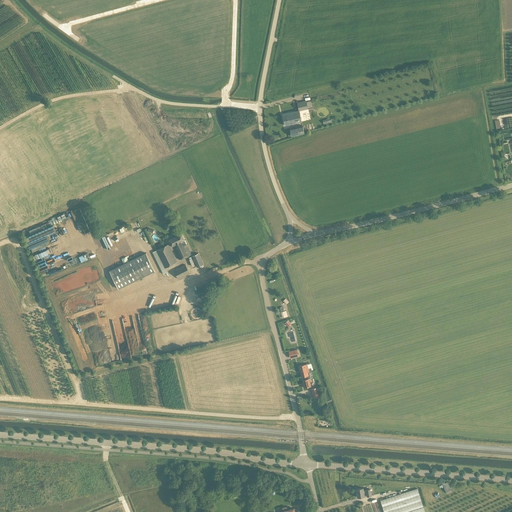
[(297,103),(299,111),(299,112),(308,110),(306,101),(297,103)]
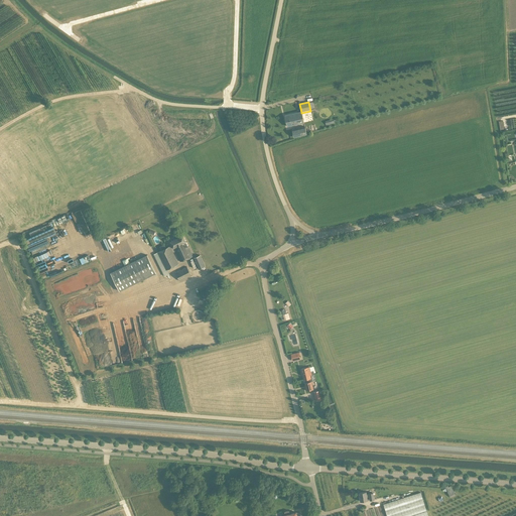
[(304,123),(301,113),(301,112),(284,115),(287,126),(304,123)]
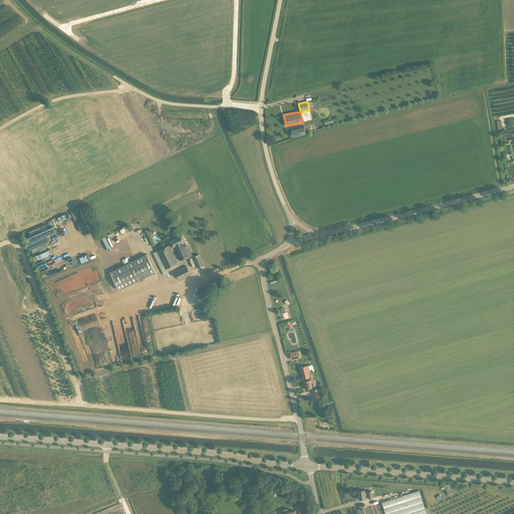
[(290,129),(292,138),(305,135),(304,125),(290,129)]
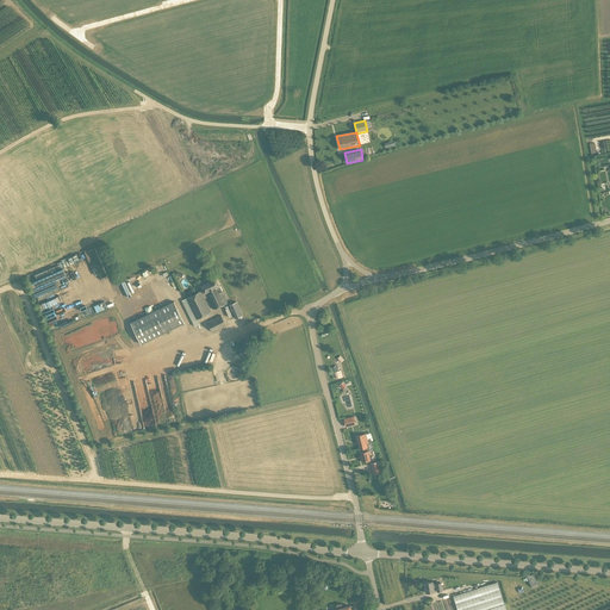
[(45,272),(55,269),(54,267),(33,274),(36,279),(41,278),(41,277),(47,275),(45,272)]
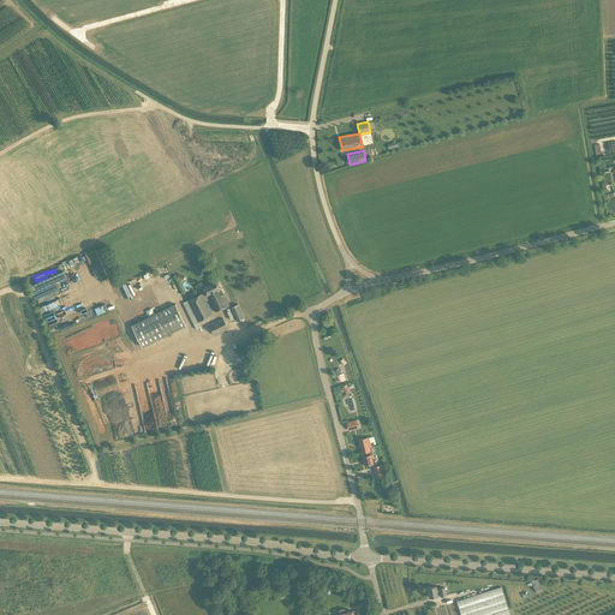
[(202,327),(199,321),(214,315),(207,300),(209,300),(214,312),(230,305),(218,280),(203,287),(207,294),(204,296),(203,293),(183,303),(196,330),(202,327)]
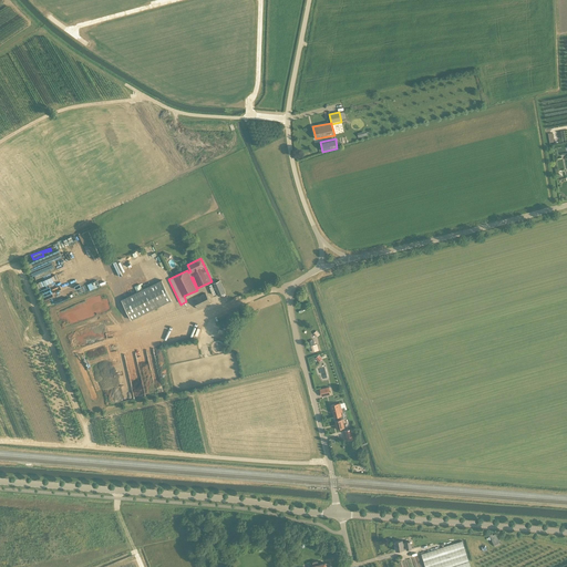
[(131,320),(172,300),(162,280),(122,300),(131,320)]
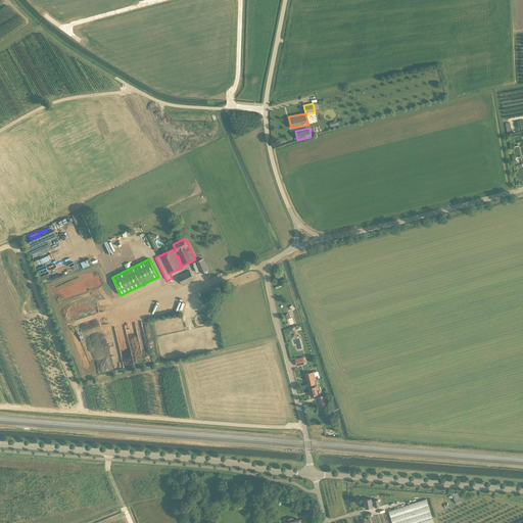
[(203,258),(196,262),(201,273),(208,270),(203,258)]
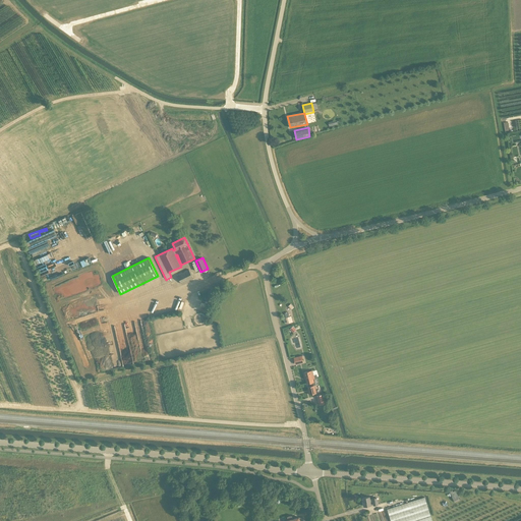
[(188,269),(177,275),(181,284),(193,278),(188,269)]
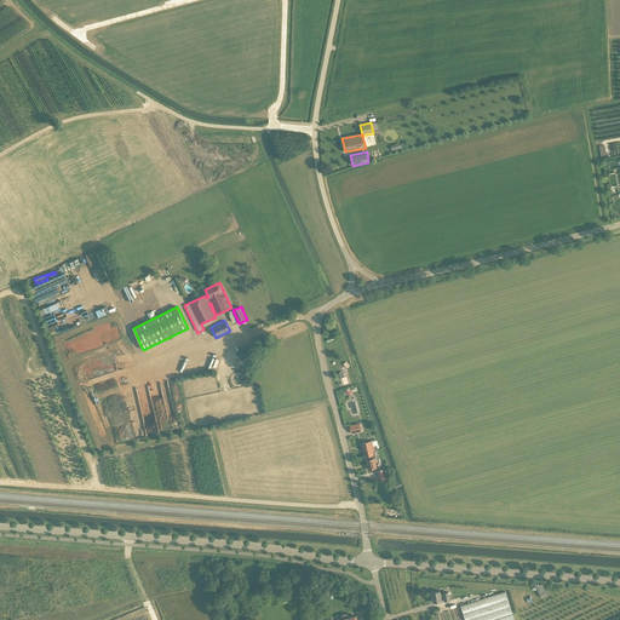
[(351,434),(361,431),(359,423),(349,425),(351,434)]
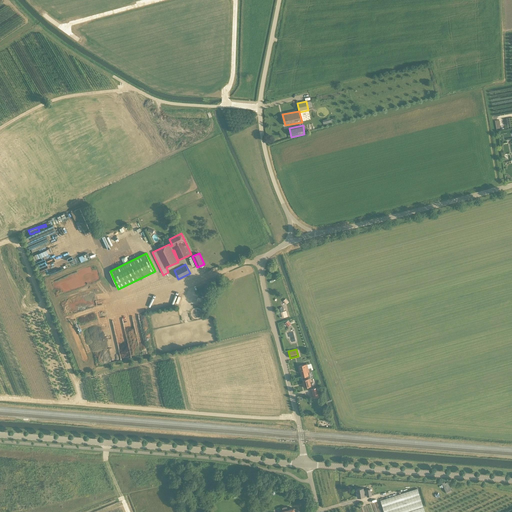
[(307,372),(309,371),(312,370),(311,367),(309,368),(308,364),(305,364),(299,366),(301,376),(308,375),(307,372)]
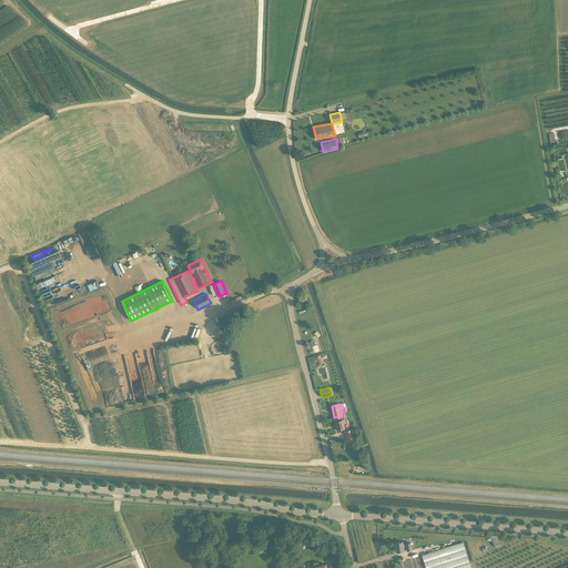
[(344,419),(343,412),(341,413),(342,416),(334,417),(337,429),(345,428),(343,419),(344,419)]
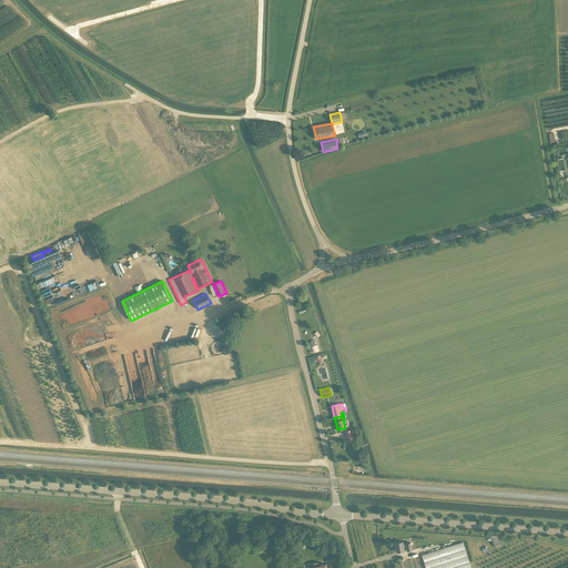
[(352,429),(345,432),(347,442),(355,439),(352,429)]
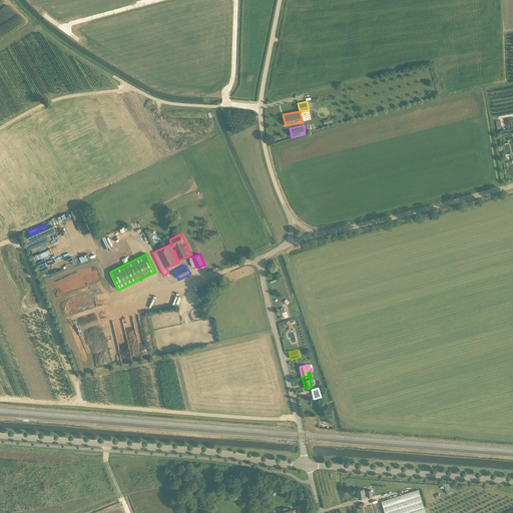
[(443,484),(448,495),(453,492),(448,483),(446,484),(445,483),(443,484)]
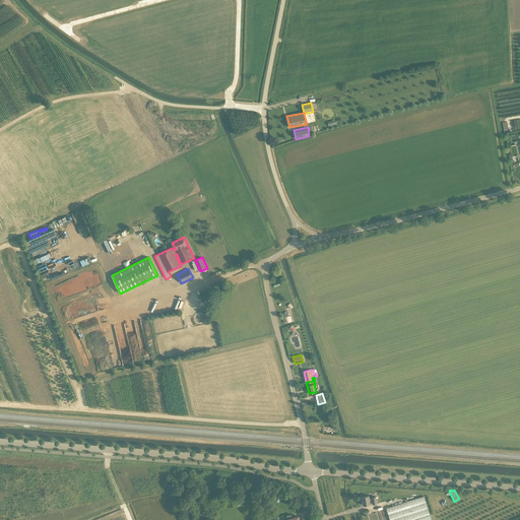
[(370,501),(372,501),(373,505),(378,504),(376,497),(372,497),(372,498),(370,498),(369,496),(362,497),(363,505),(371,504),(370,501)]
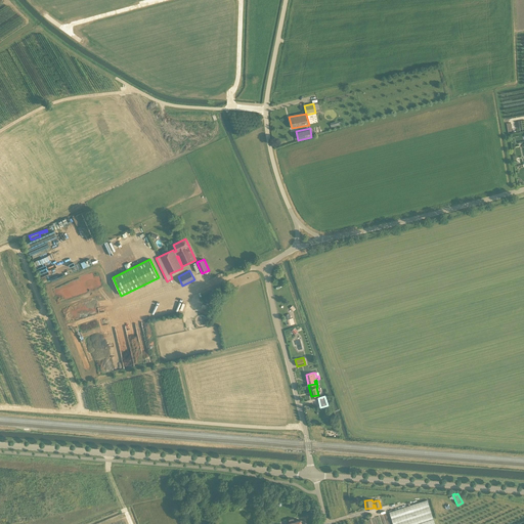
[(389,512),(392,523),(435,523),(427,499),(389,512)]
